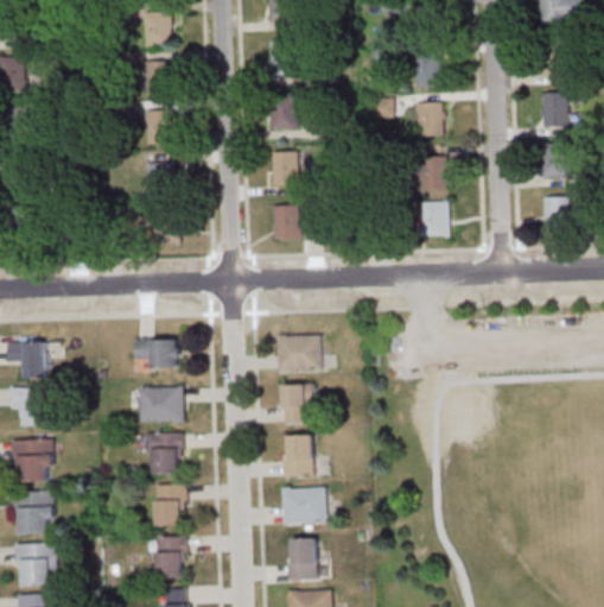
[(292,0),(267,0),(267,21),(292,21),(292,0)]
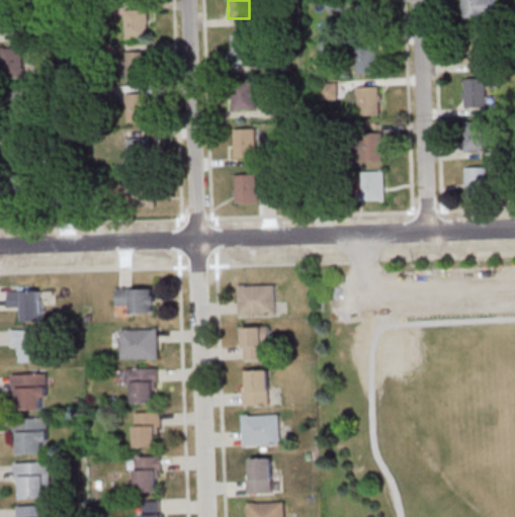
[(491,0),(459,0),(459,21),(491,21),(491,0)]
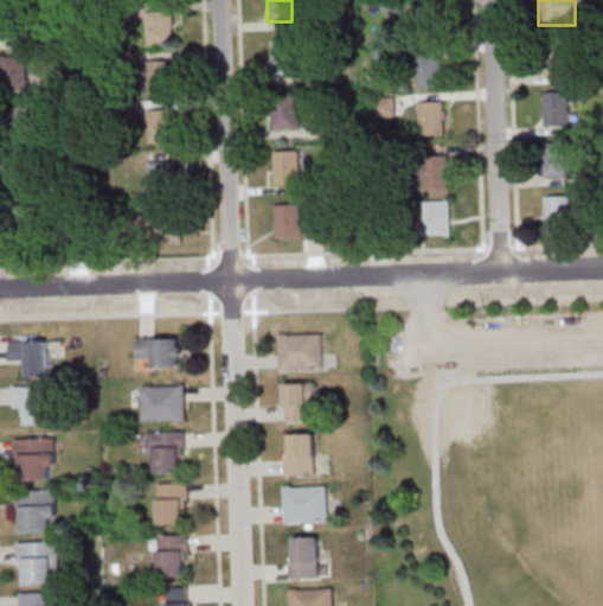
[(410,26),(437,26),(437,5),(410,5),(410,26)]
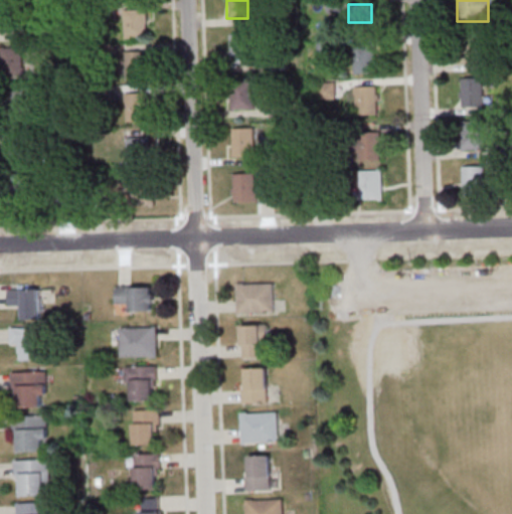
[(118,38),(145,38),(145,10),(118,10),(118,38)]
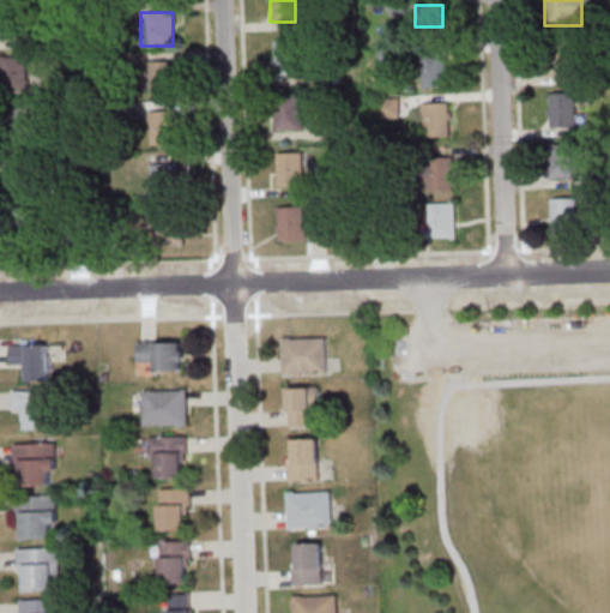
[(299,42),(272,42),(272,76),(299,76),(299,42)]
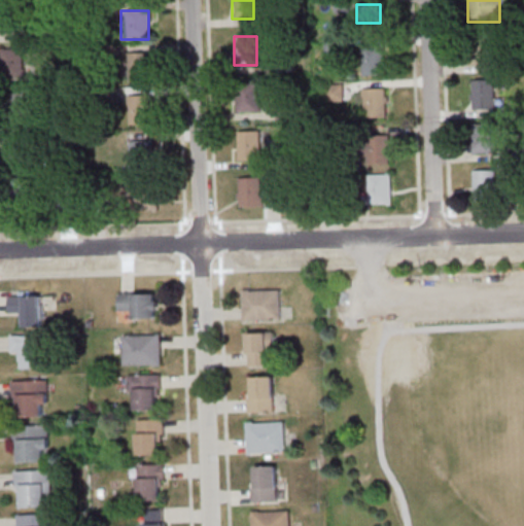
[(470,64),(493,64),(493,36),(470,36),(470,64)]
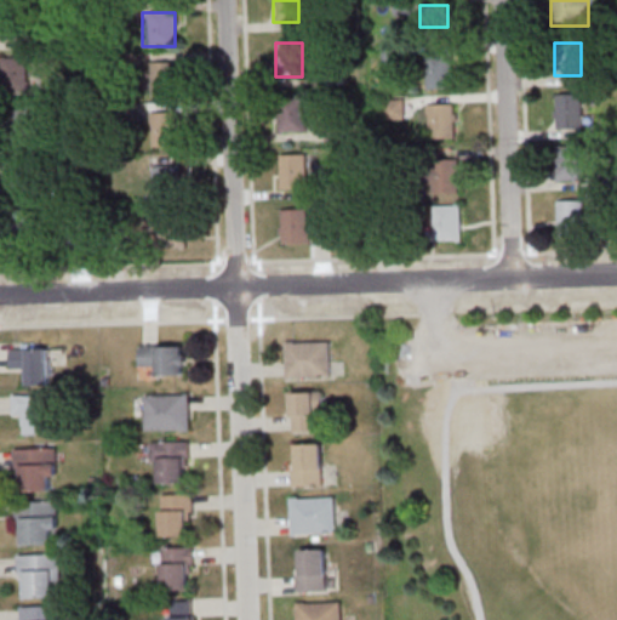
[(450,55),(424,55),(424,90),(450,90),(450,55)]
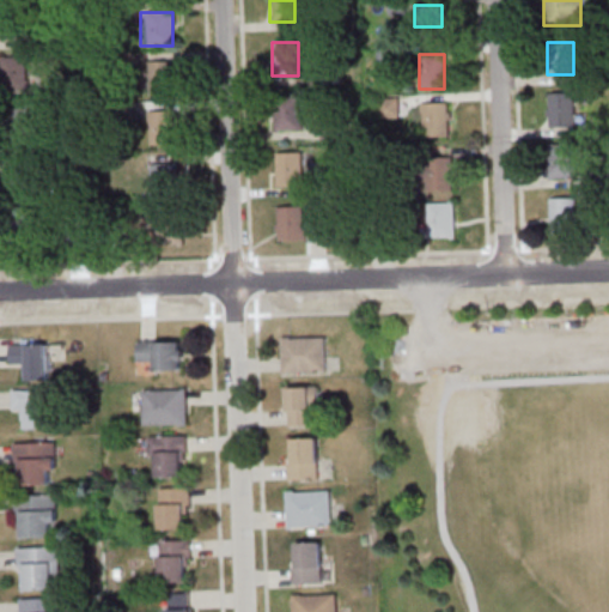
[(25,91),(25,58),(0,58),(0,91),(25,91)]
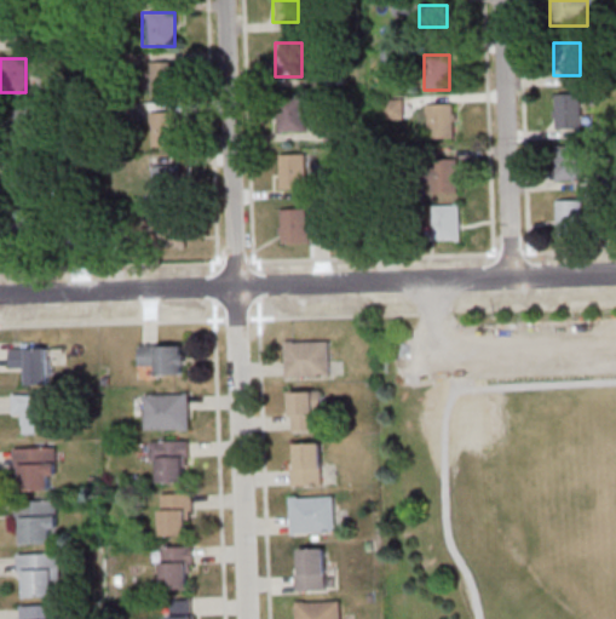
[(145,97),(173,97),(173,63),(145,63),(145,97)]
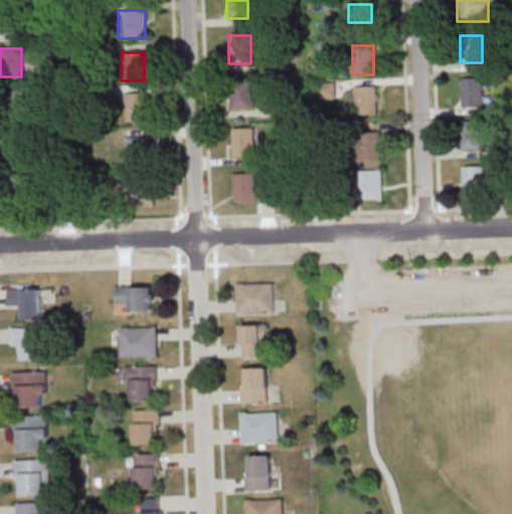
[(481,78),(459,78),(459,107),(481,107),(481,78)]
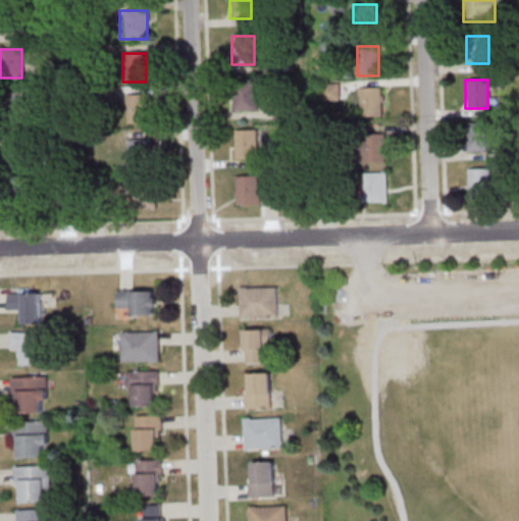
[(231,111),(255,111),(255,83),(231,83),(231,111)]
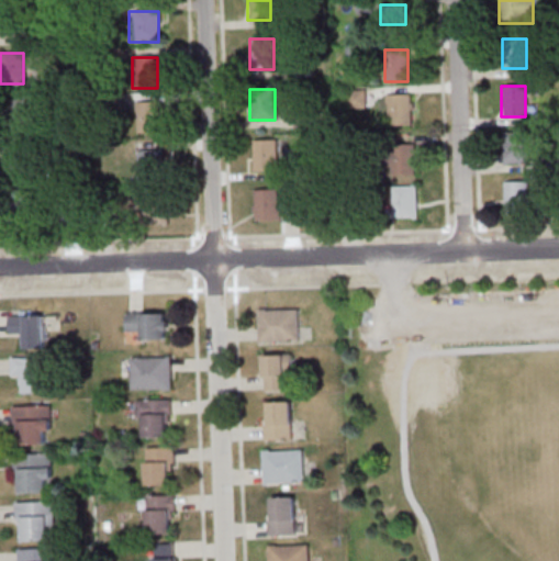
[(348,108),(362,108),(361,91),(347,91),(348,108)]
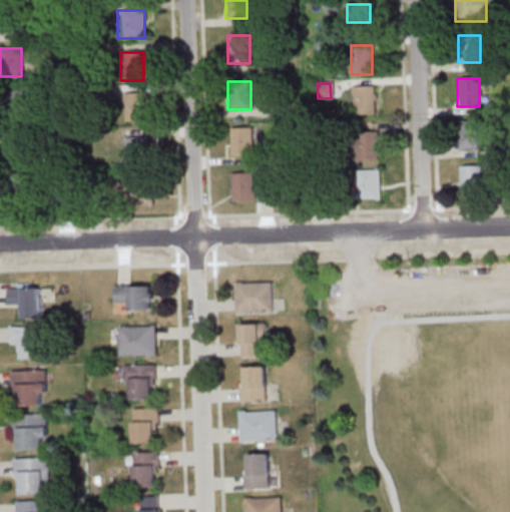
[(374,86),(352,86),(352,114),(374,114),(374,86)]
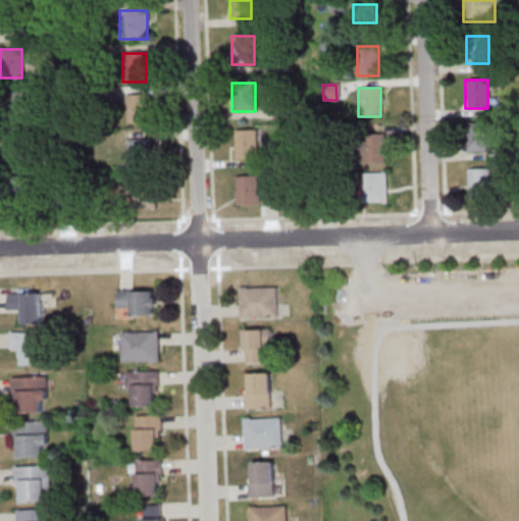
[(23,93),(2,93),(2,124),(23,124),(23,93)]
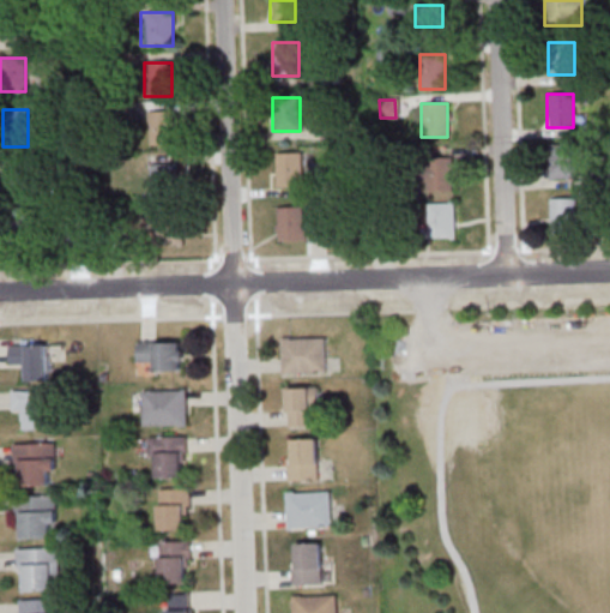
[(146,112),(146,145),(173,145),(173,112),(146,112)]
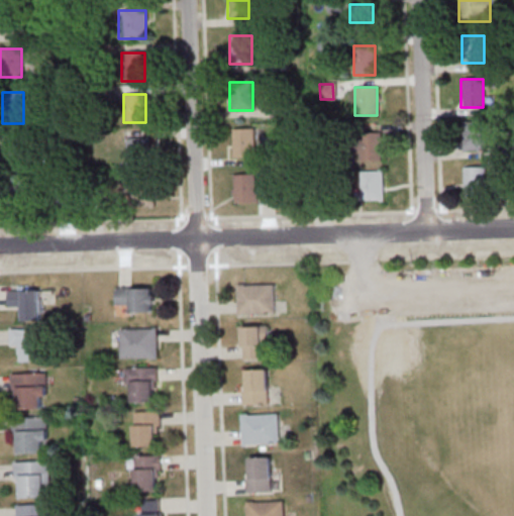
[(461,121),(461,150),(485,150),(485,121),(461,121)]
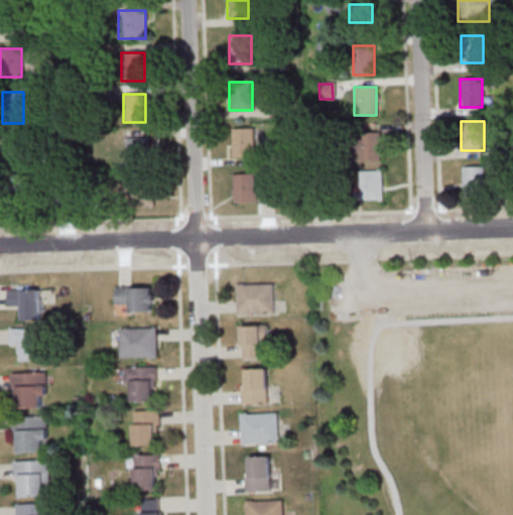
[(253,128),(231,128),(231,157),(253,157),(253,128)]
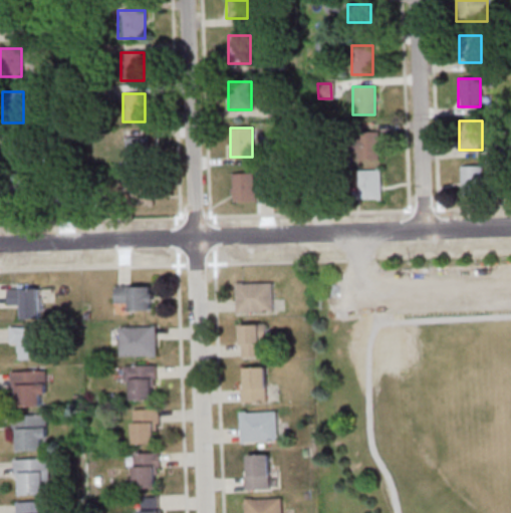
[(376,161),(376,132),(354,132),(354,161),(376,161)]
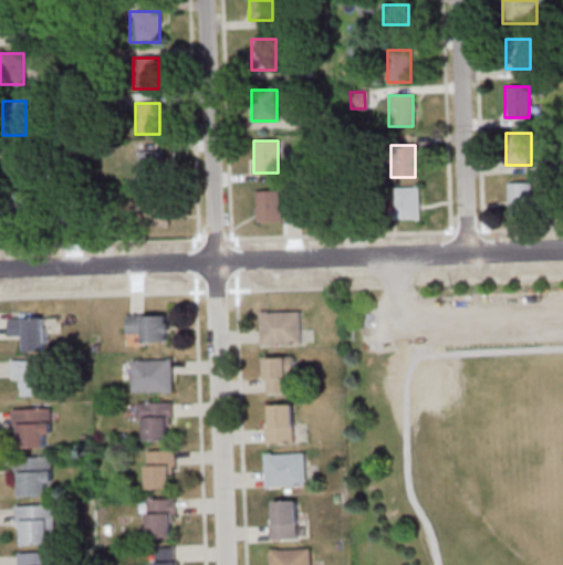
[(163,186),(163,153),(138,153),(138,186),(163,186)]
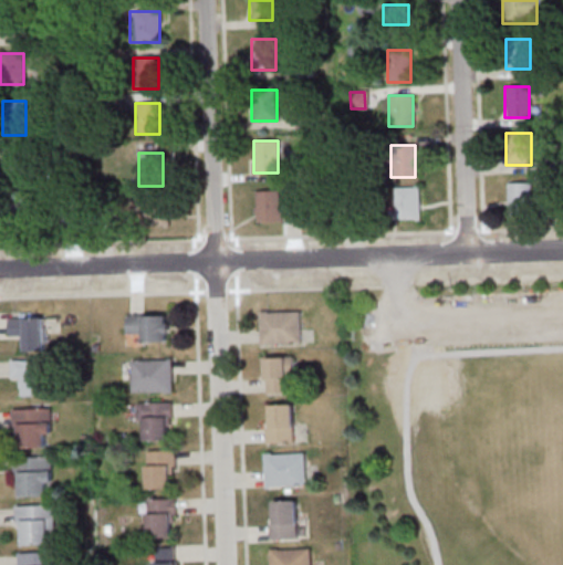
[(530,184),(509,184),(509,208),(530,208),(530,184)]
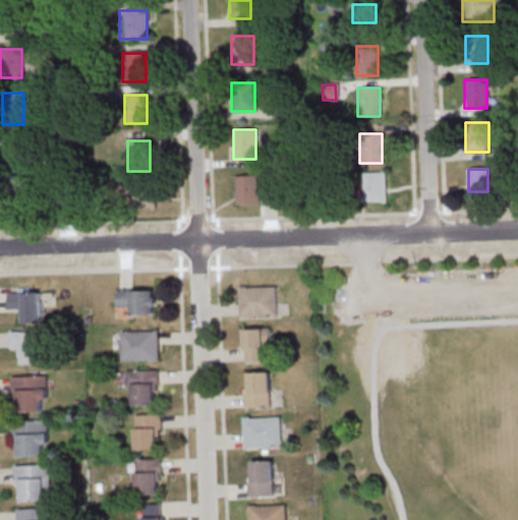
[(361,172),(361,203),(385,203),(385,172),(361,172)]
